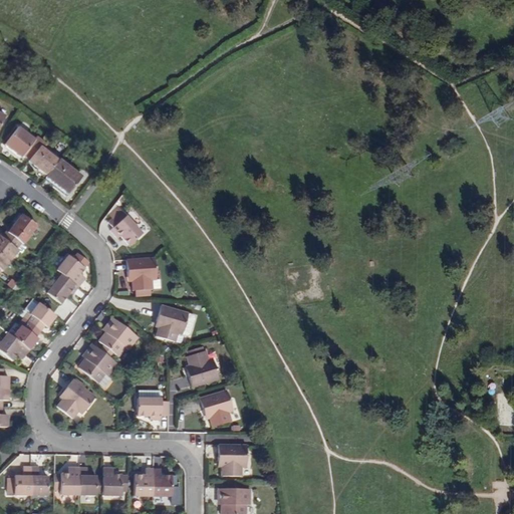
[(22,156),(29,161),(40,147),(43,142),(36,137),(34,141),(18,127),(4,146),(20,159),(22,156)]
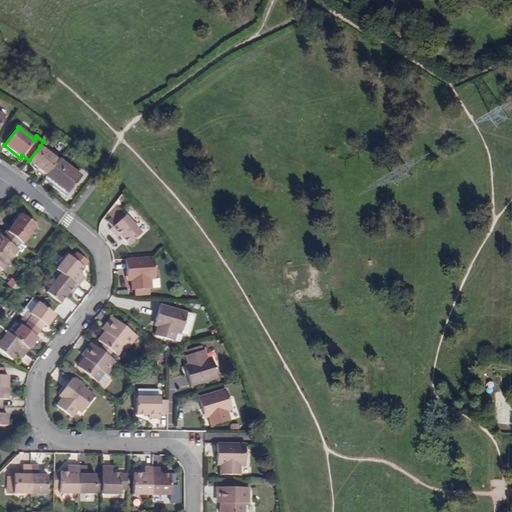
[(28,161),(45,175),(58,160),(40,146),(29,160),(28,161)]
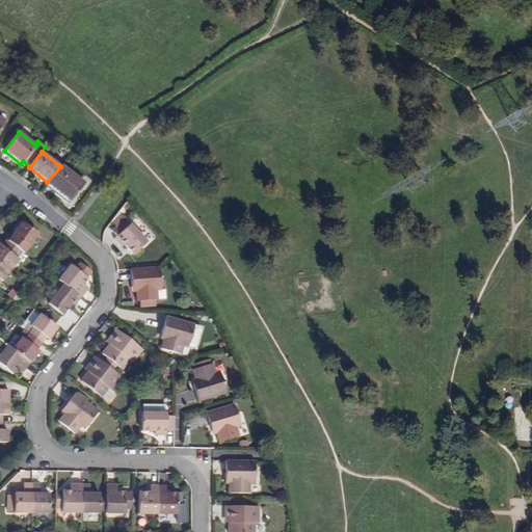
[(61,164),(60,166),(47,182),(47,183),(70,202),(84,183),(61,164)]
